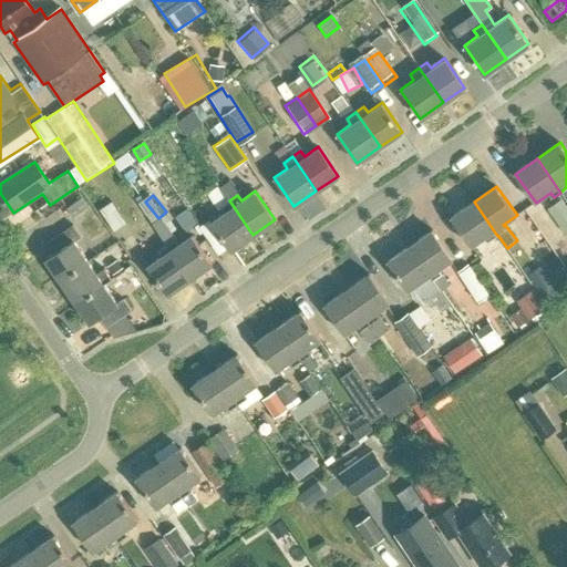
[(81,197),(68,207),(74,215),(88,205),(81,197)]
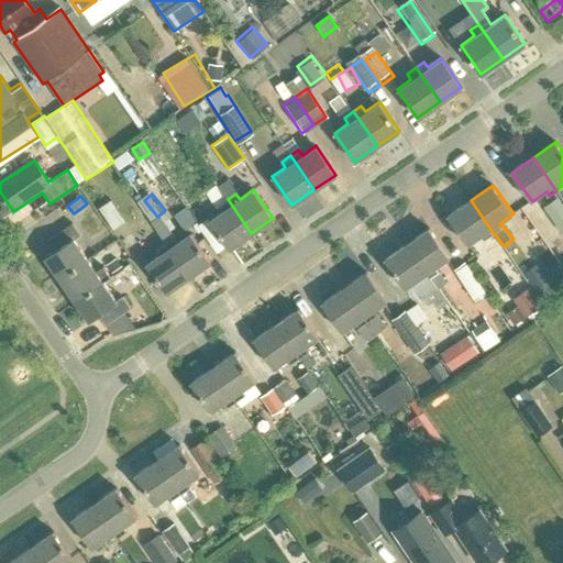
[(114,199),(106,203),(117,223),(125,219),(114,199)]
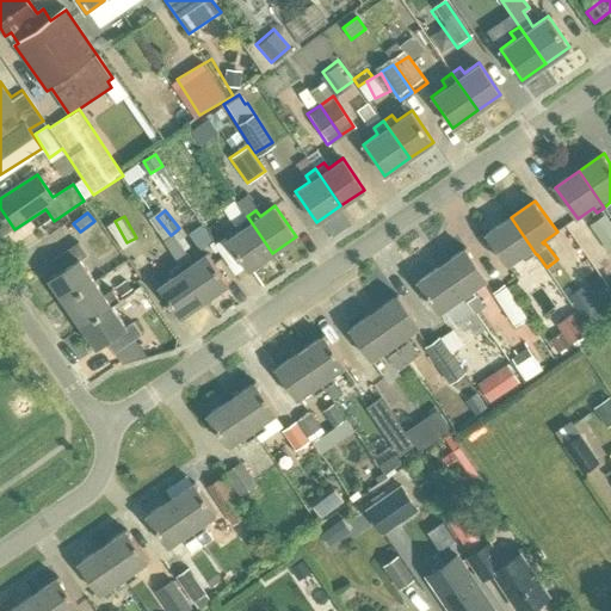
[(227,239),(248,270),(272,253),(247,216),(236,223),(241,228),(227,239)]
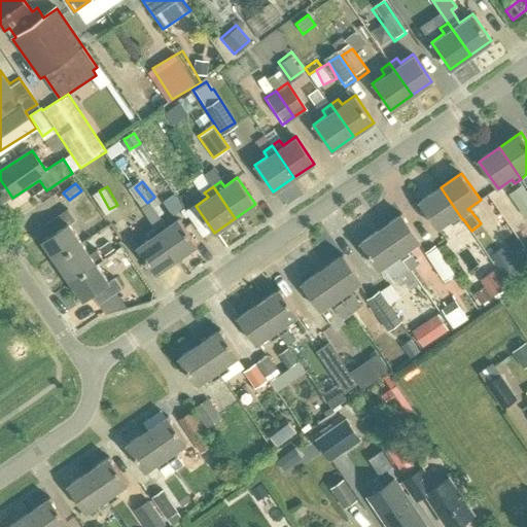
[(455,224),(462,219),(441,187),(420,202),(438,230),(452,220),(455,224)]
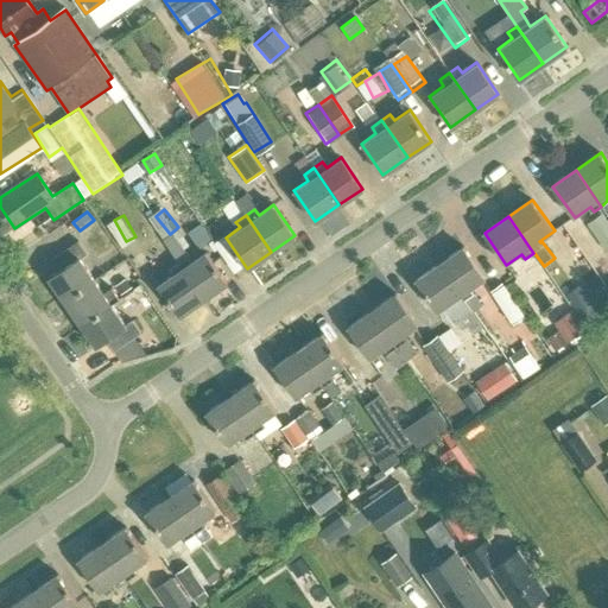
[(607,226),(595,235),(606,249),(607,247),(607,226)]
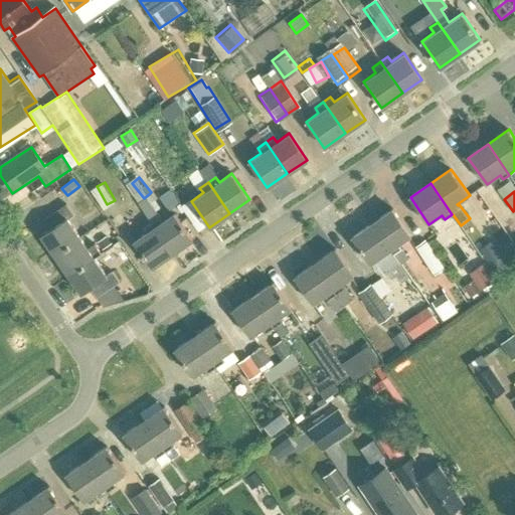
[(42,235),(53,251),(77,234),(67,219),(73,215),(66,204),(44,220),(49,230),(42,235)]
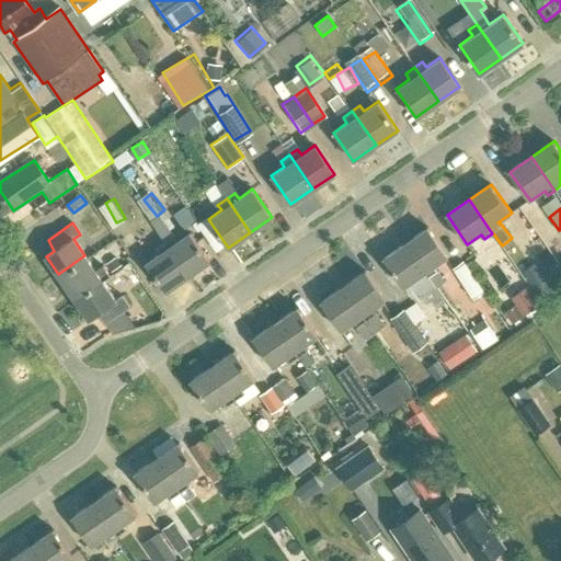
[(405,243),(437,289),(445,285),(437,272),(439,271),(436,266),(448,258),(427,228),(405,243)]
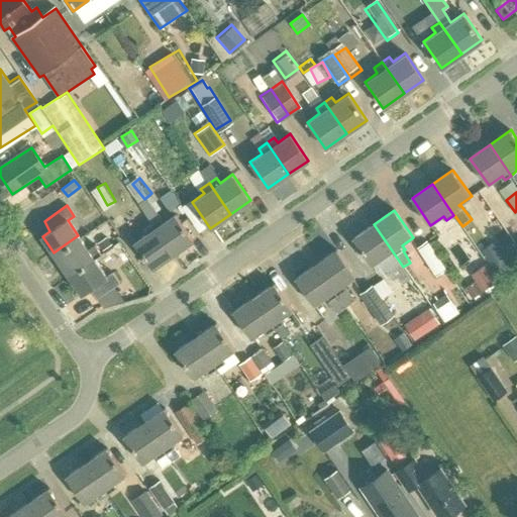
[(151,223),(173,254),(194,240),(176,213),(163,222),(160,218),(151,223)]
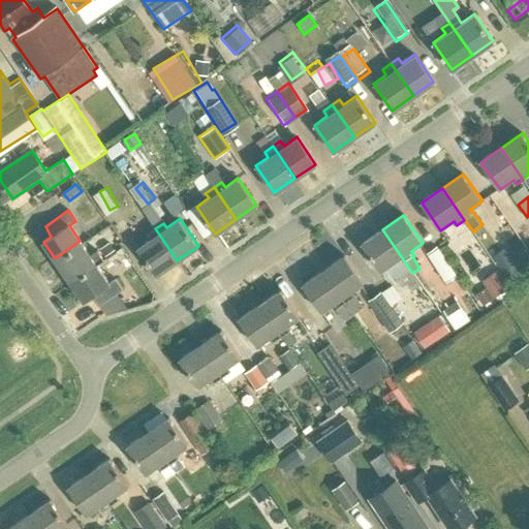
[(137,248),(156,275),(177,260),(155,228),(147,235),(150,239),(137,248)]
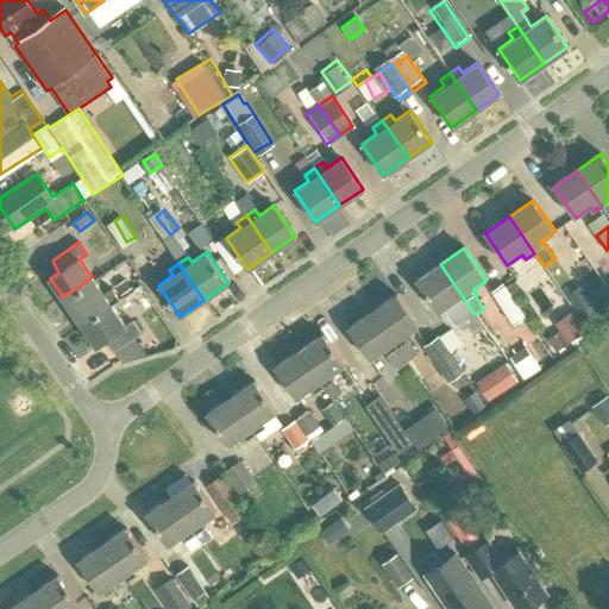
[(469,328),(473,337),(483,331),(473,315),(475,314),(440,264),(416,281),(439,313),(446,307),(462,332),(469,328)]
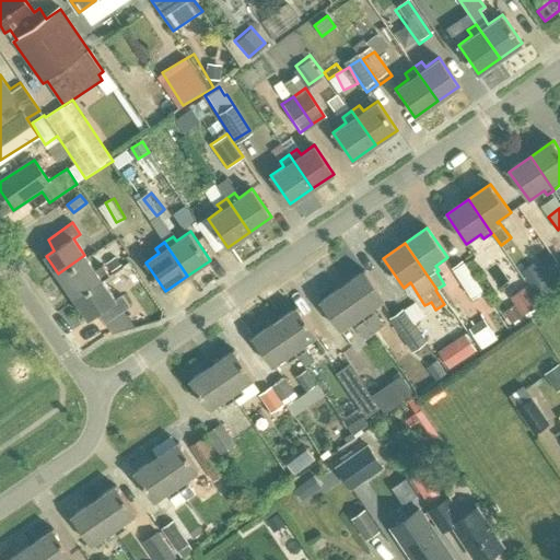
[(58,273),(74,298),(102,279),(102,280),(109,275),(103,266),(95,270),(84,255),(58,273)]
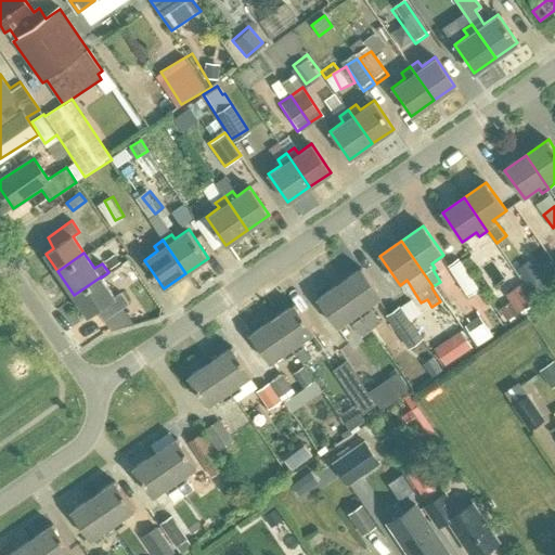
[(477,283),(460,258),(448,267),(465,292),(477,283)]
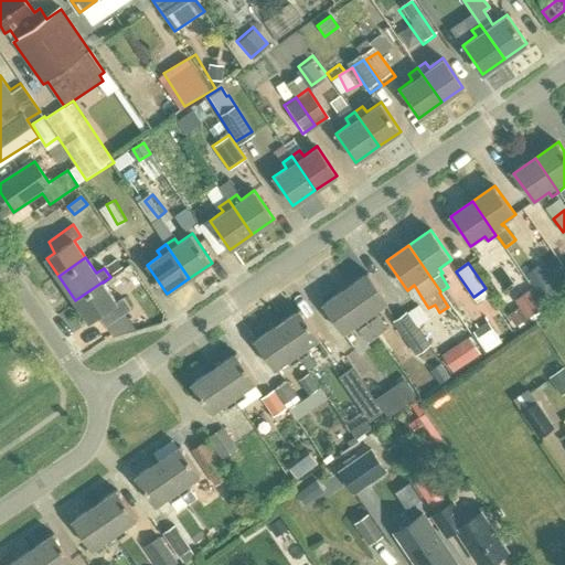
[(347,289),(381,337),(390,331),(379,317),(380,317),(375,312),(390,302),(369,274),(347,289)]
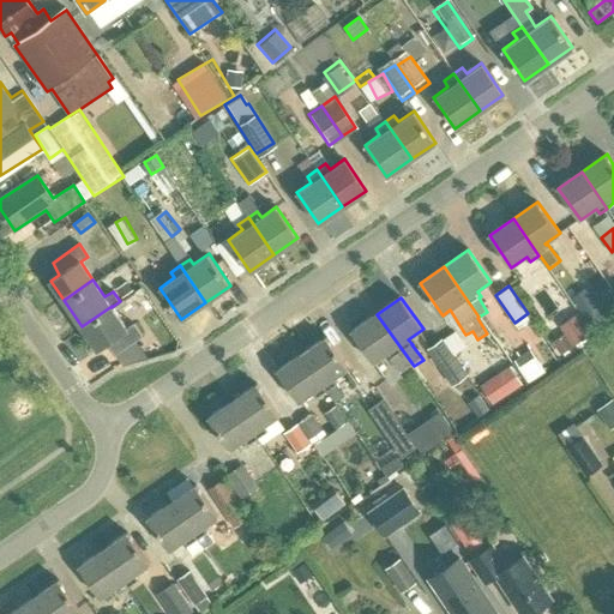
[(107,344),(116,355),(144,336),(134,324),(127,329),(113,308),(121,302),(120,301),(112,307),(112,306),(82,326),(98,350),(107,344)]
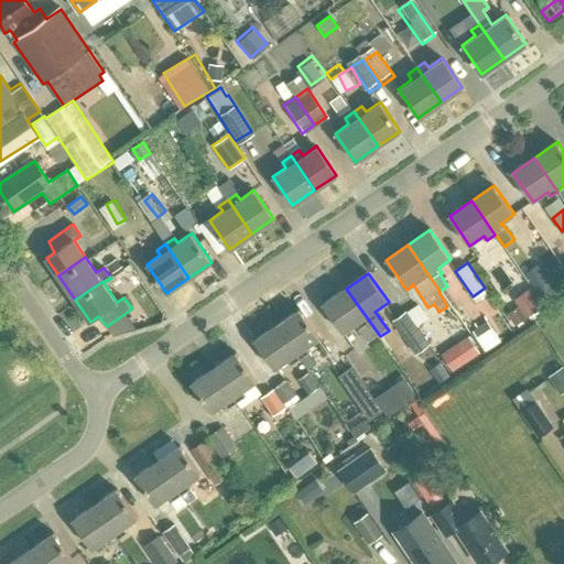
[(561,296),(548,277),(534,286),(548,305),(561,296)]
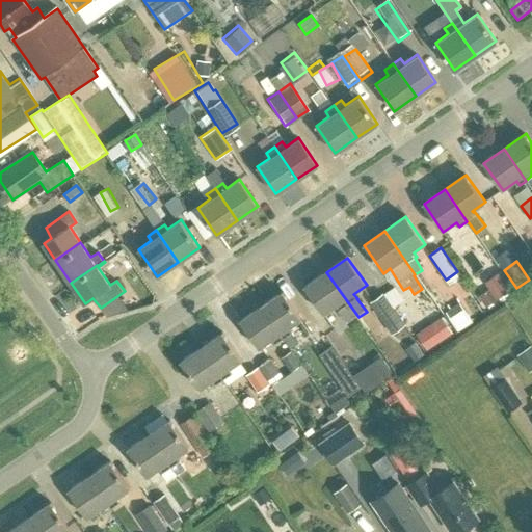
[(336,311),(346,326),(358,317),(326,272),(306,287),(324,315),(338,306),(340,308),(336,311)]
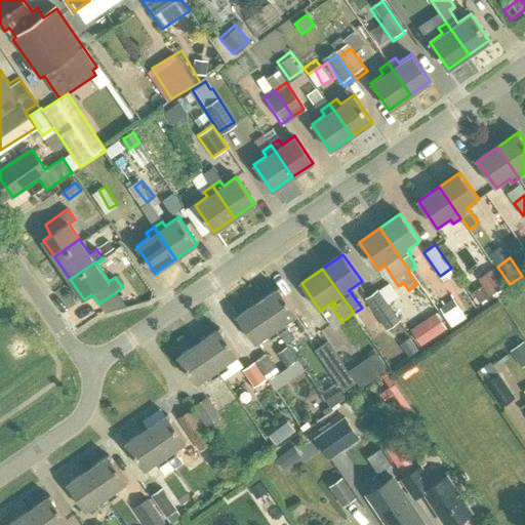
[(500,276),(477,285),(483,299),(507,290),(500,276)]
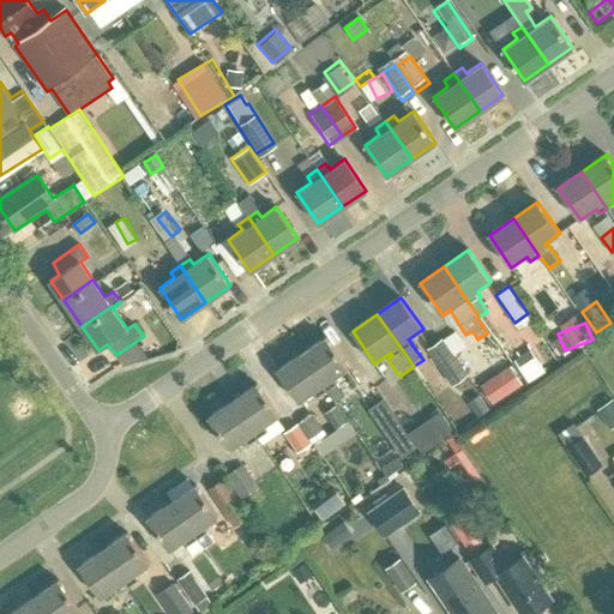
[(326,337),(302,354),(327,391),(337,384),(333,379),(349,369),(326,337)]
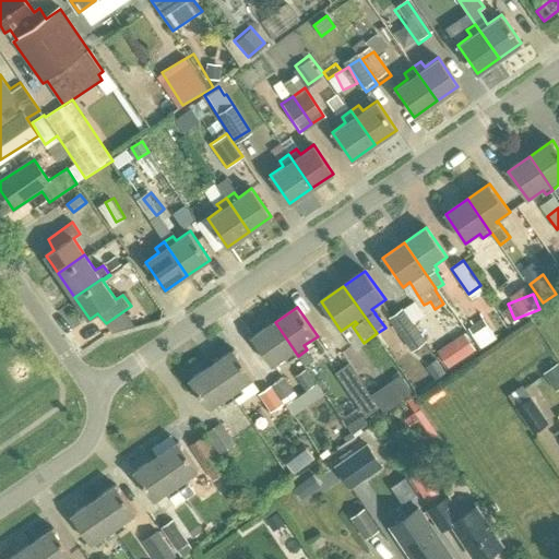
[(427,345),(404,311),(389,322),(412,356),(427,345)]
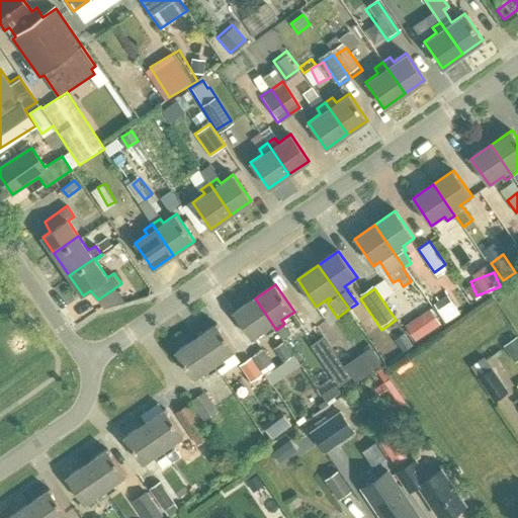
[(458,314),(446,295),(433,305),(444,323),(458,314)]
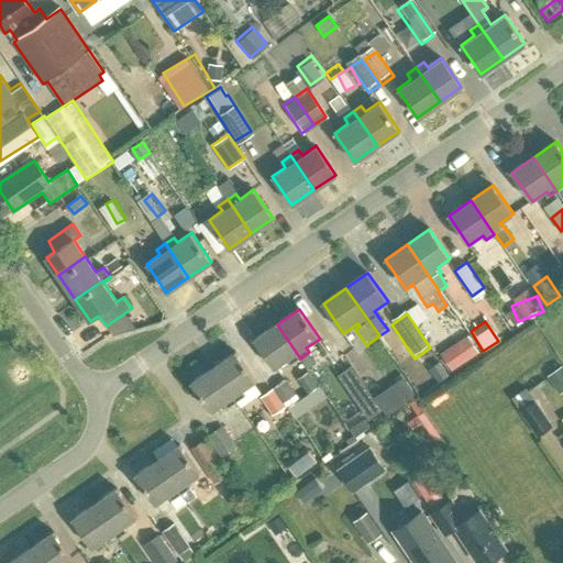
[(254,340),(275,370),(288,360),(291,364),(300,359),(277,324),(254,340)]
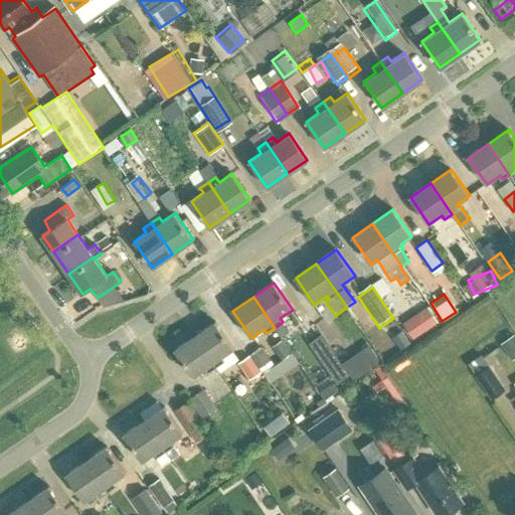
[(439,322),(427,306),(402,323),(413,338),(439,322)]
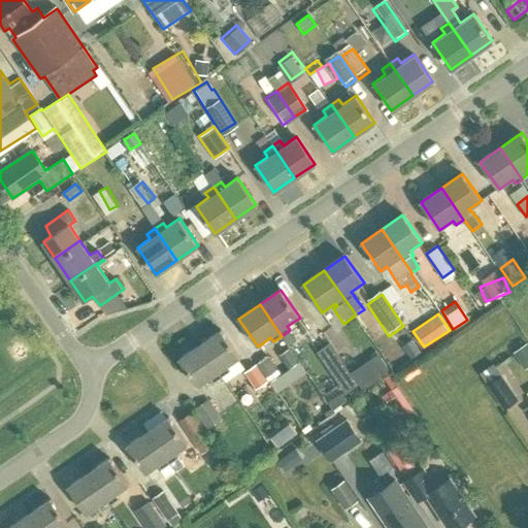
[(222,330),(200,344),(222,376),(231,370),(228,366),(240,357),(222,330)]
